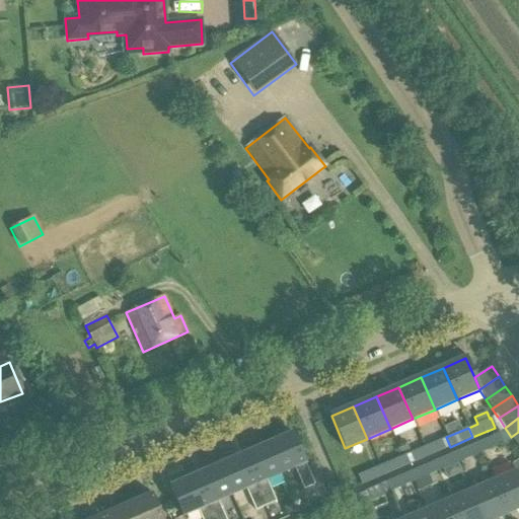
[(267,444),(280,474),(295,468),(304,491),(314,486),(324,482),(318,467),(308,471),(291,433),(267,444)]
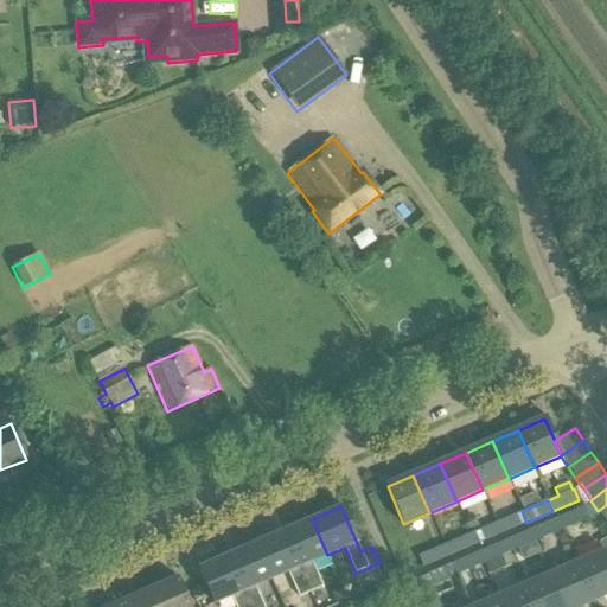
[(526,523),(522,511),(519,506),(508,511),(510,517),(496,523),(500,534),(526,523)]
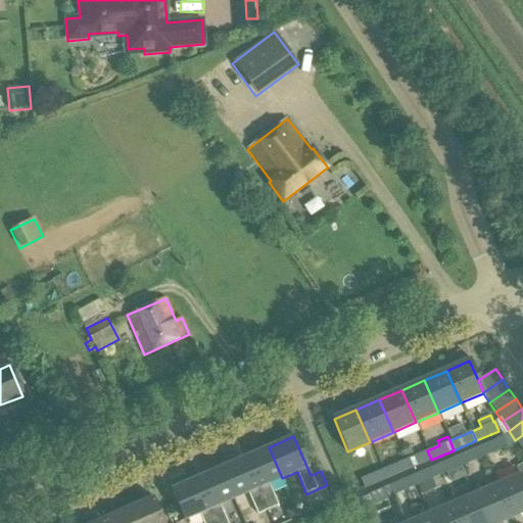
[(479,447),(484,457),(507,446),(503,437),(479,447)]
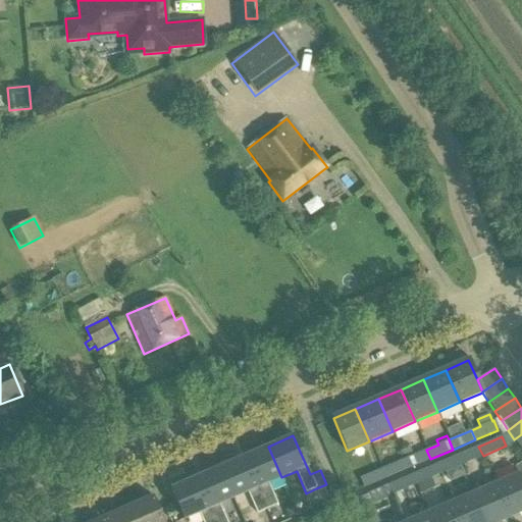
[(268,484),(281,477),(268,447),(244,457),(267,510),(277,506),(268,484)]
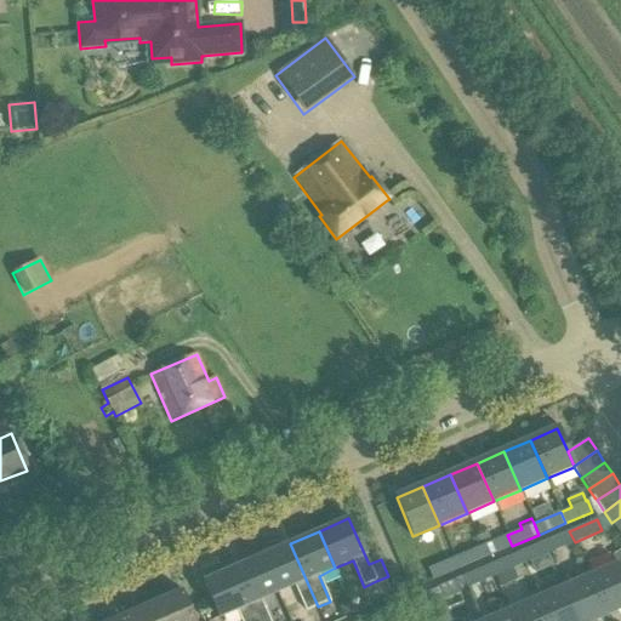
[(548,554),(575,542),(569,531),(543,542),(548,554)]
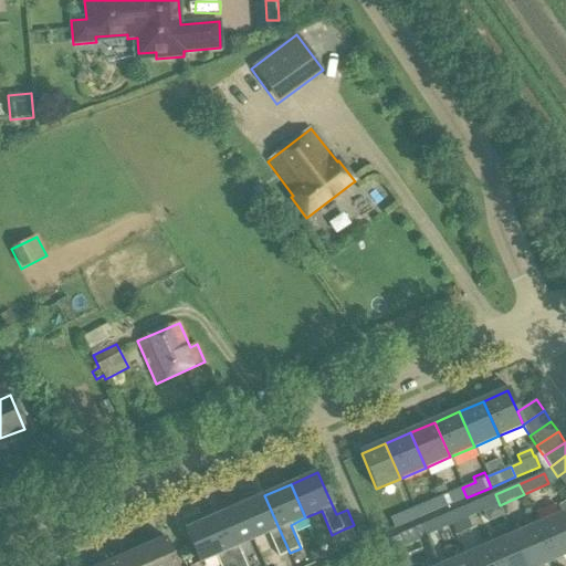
[(467,498),(462,488),(447,494),(444,486),(436,490),(438,498),(442,509),(467,498)]
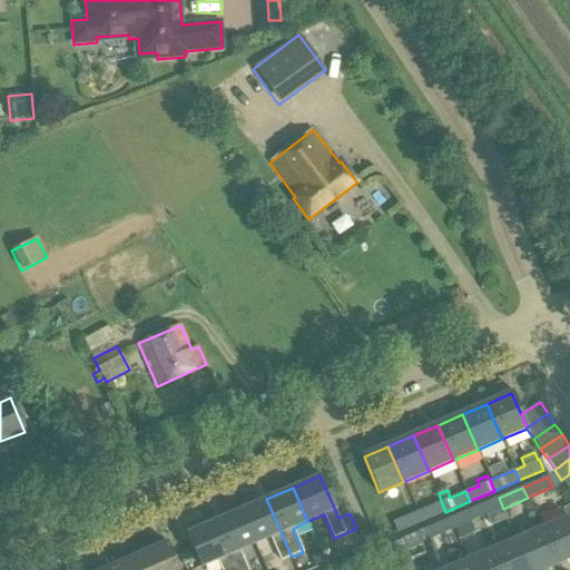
[(479,519),(503,509),(499,498),(474,509),(479,519)]
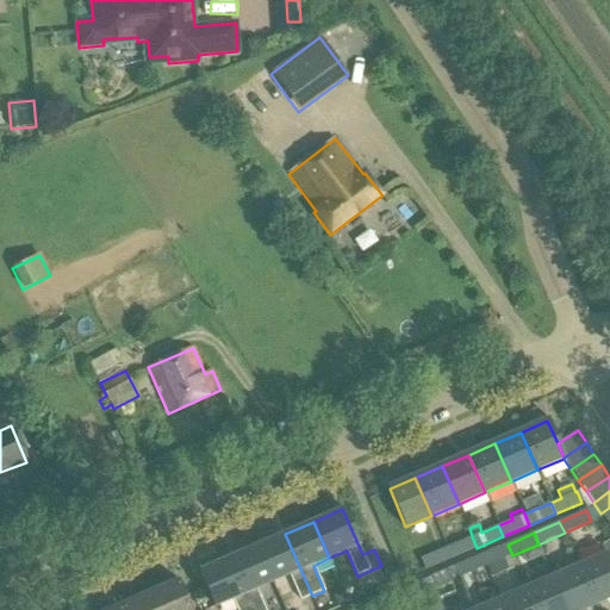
[(299,601),(312,596),(285,534),(257,547),(273,583),(290,576),(299,601)]
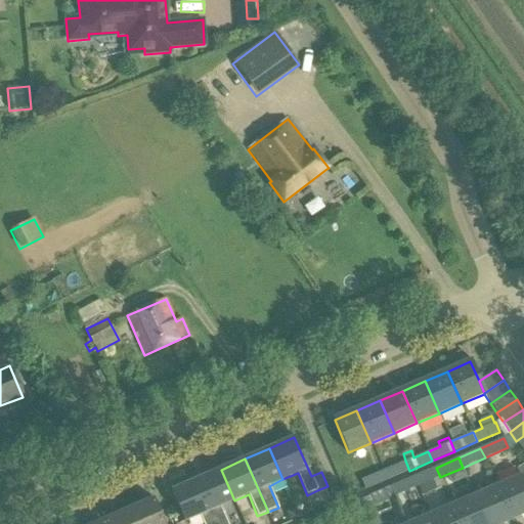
[(388,480),(409,471),(405,461),(384,471),(388,480)]
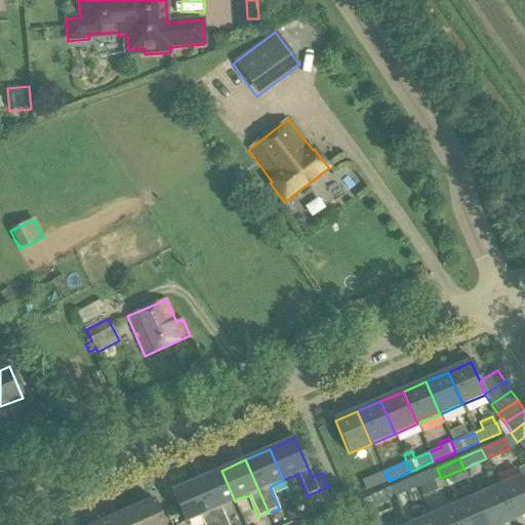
[(418,488),(441,478),(437,469),(414,478),(418,488)]
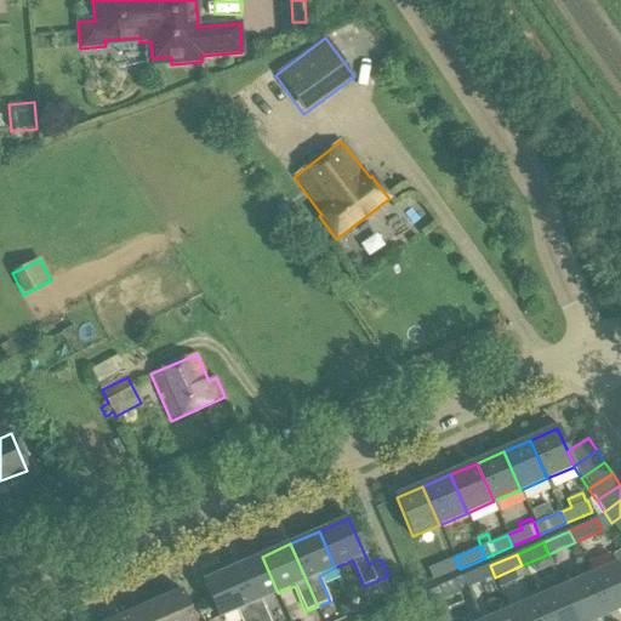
[(268,620),(261,602),(278,593),(262,557),(233,569),(255,620),(268,620)]
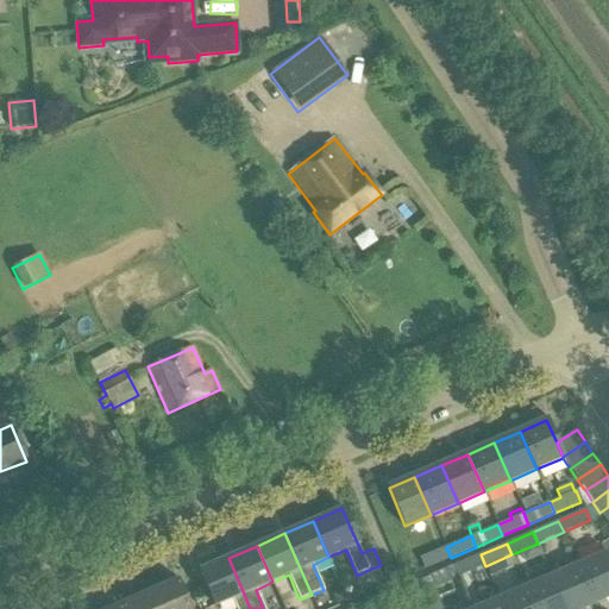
[(424,570),(451,558),(446,547),(419,558),(424,570)]
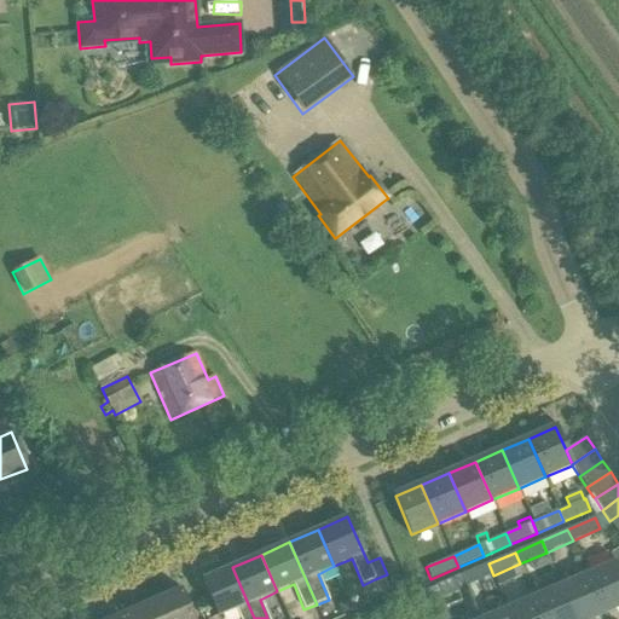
[(492,576),(493,576),(489,563),(462,576),(472,599),(497,588),(492,576)]
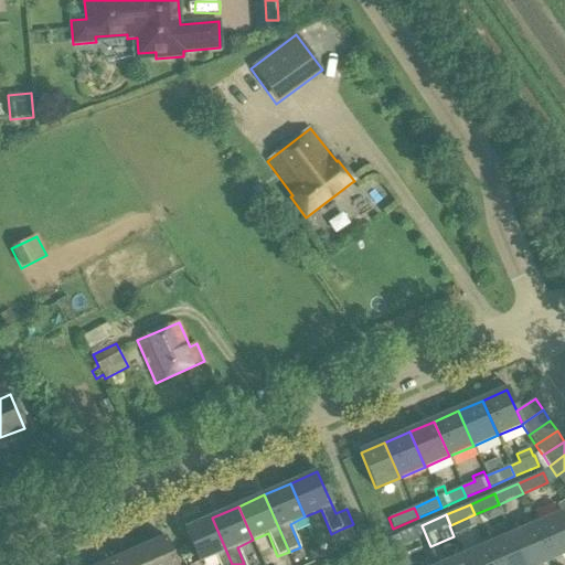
[(564,554),(564,523),(562,514),(561,515),(536,525),(552,561),(564,554)]
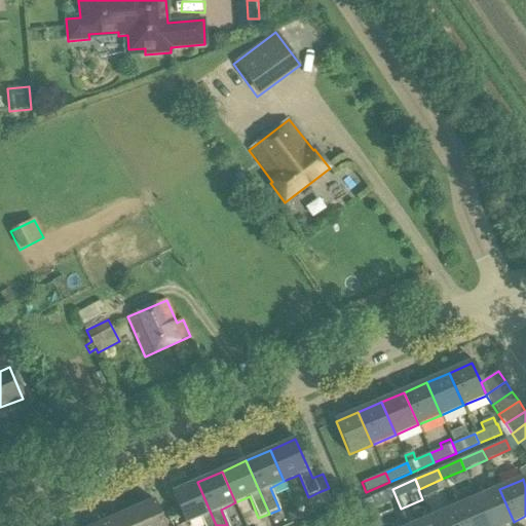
[(203,525),(216,525),(197,482),(172,493),(186,524),(200,518),(203,525)]
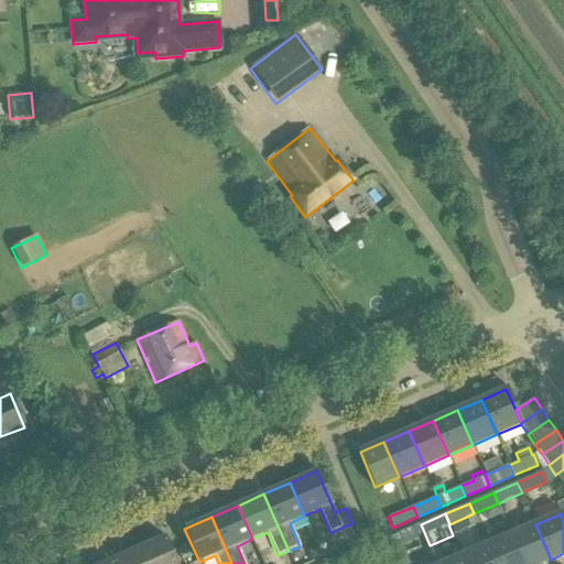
[(426,546),(430,545),(421,524),(396,535),(397,535),(400,545),(402,545),(422,537),(426,546)]
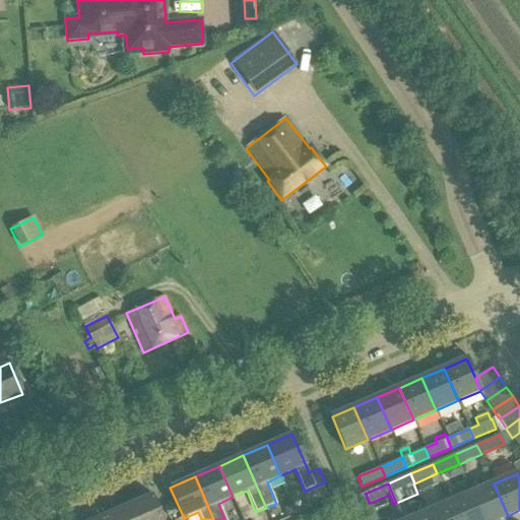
[(482,519),(498,519),(508,516),(494,483),(471,494),(482,519)]
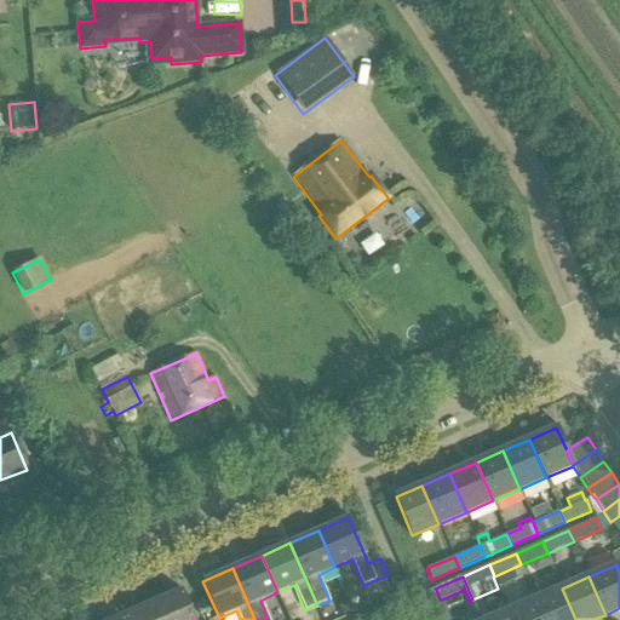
[(436,589),(413,598),(423,619),(451,619),(442,600),(440,600),(436,589)]
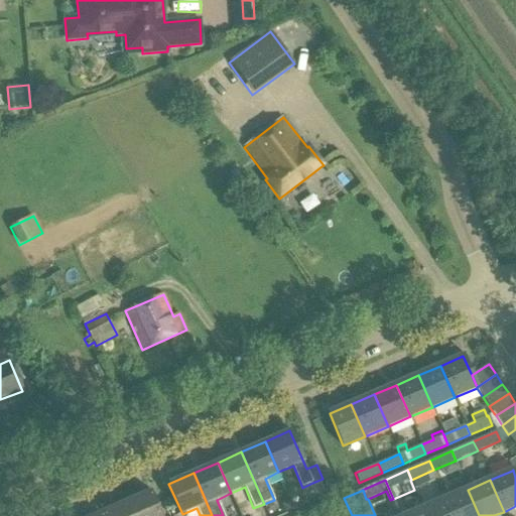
[(452,515),(479,515),(468,490),(445,499),(452,515)]
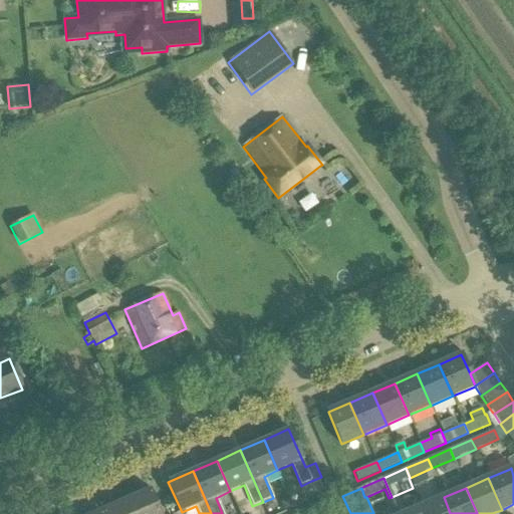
[(125,500),(132,513),(160,513),(150,489),(125,500)]
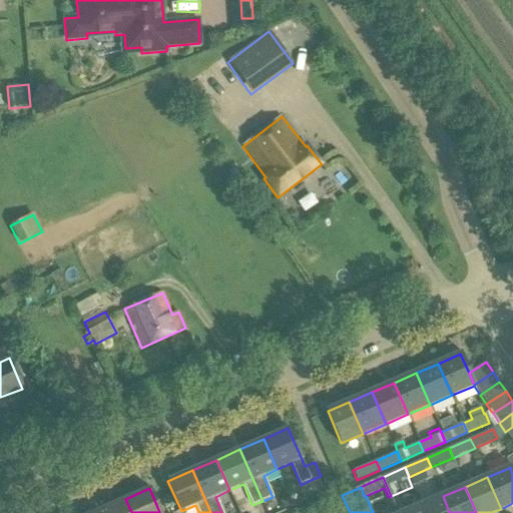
[(423,512),(449,512),(443,496),(420,506),(423,512)]
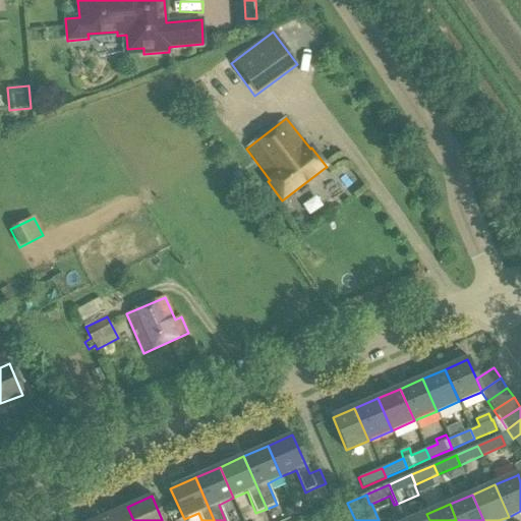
[(294,505),(284,509),(288,519),(298,515),(294,505)]
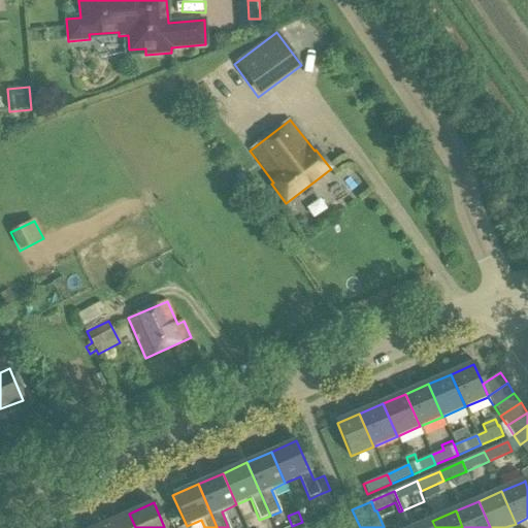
[(135,527),(129,514),(104,524),(105,527),(135,527)]
